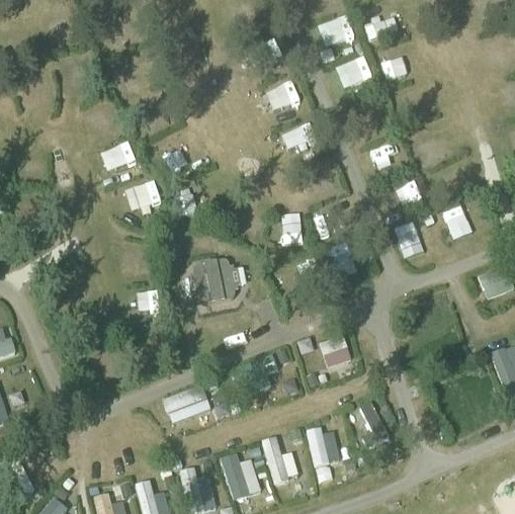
[(310,0),(311,9),(339,4),(338,0),(310,0)]
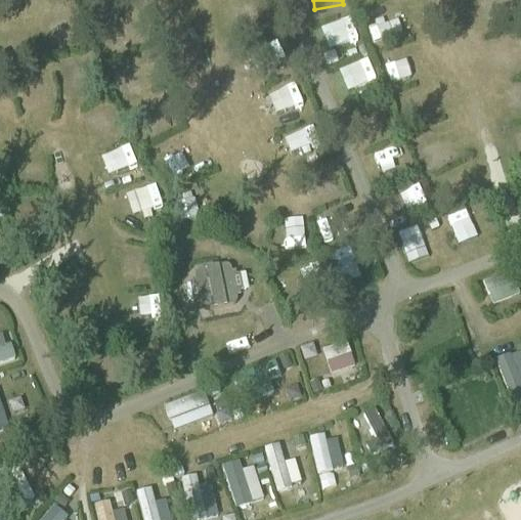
[(368,22),(375,41),(402,33),(397,13),(368,22)]
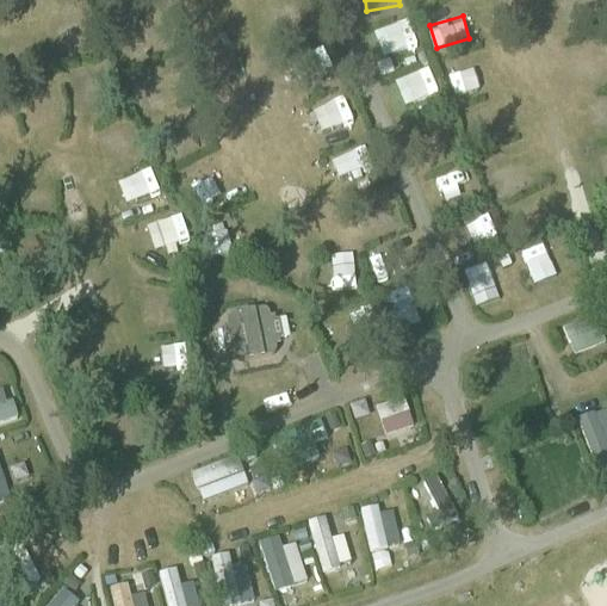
[(385,55),(417,43),(409,18),(376,30),(385,55)]
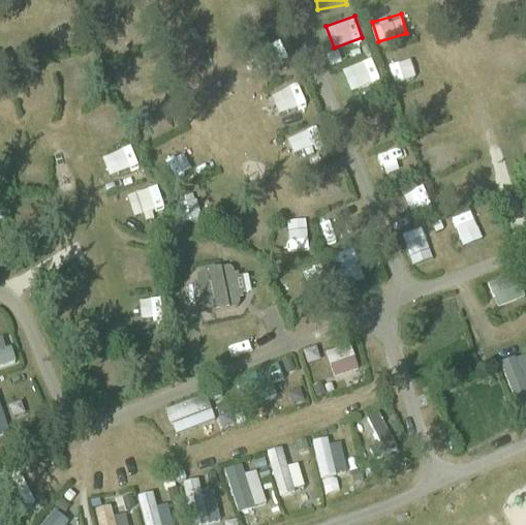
[(372,56),(350,65),(361,88),(382,79),(372,56)]
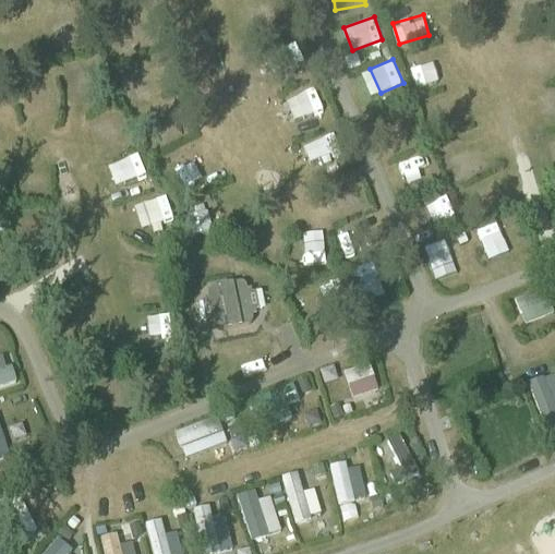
[(424,80),(442,72),(436,59),(418,67),(424,80)]
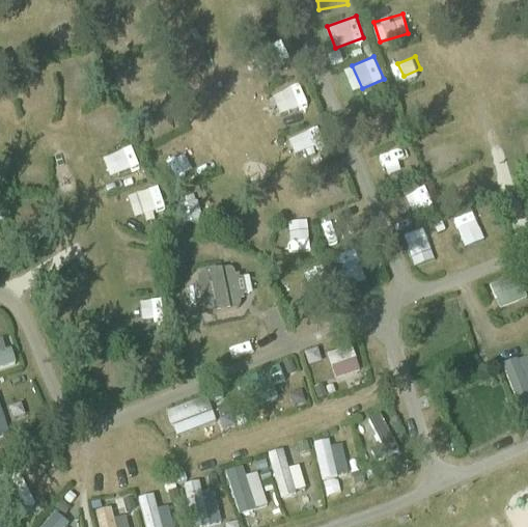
[(130,87),(141,84),(136,68),(124,72),(130,87)]
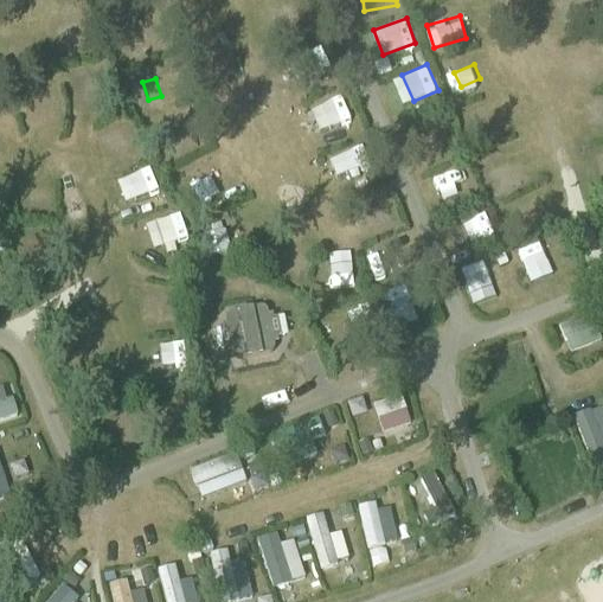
[(312,116),(324,143),(363,128),(351,100),(312,116)]
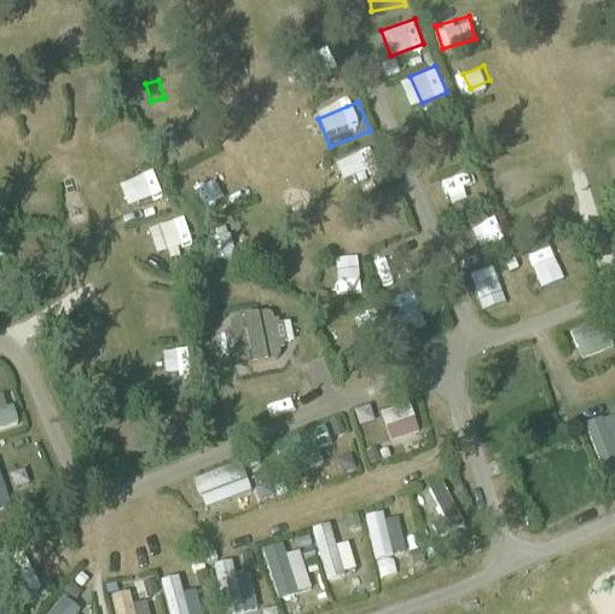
[(174,144),(169,122),(156,126),(160,148),(174,144)]
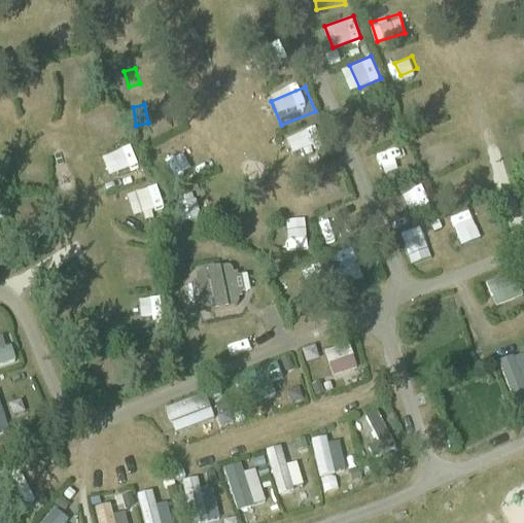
[(523,129),(512,131),(515,148),(523,146),(523,129)]
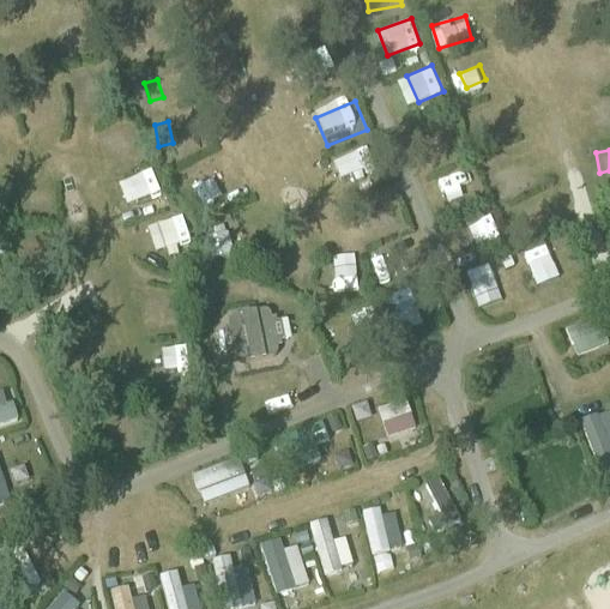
[(176,180),(186,199),(228,179),(218,160),(176,180)]
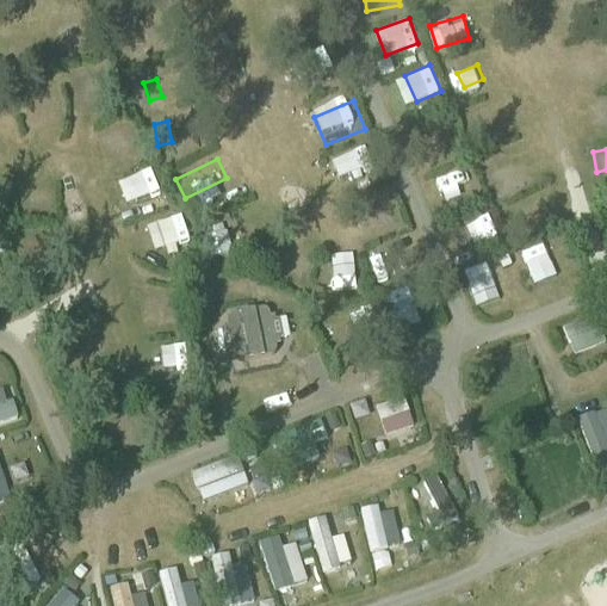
[(474,164),(447,172),(456,202),(482,195),(474,164)]
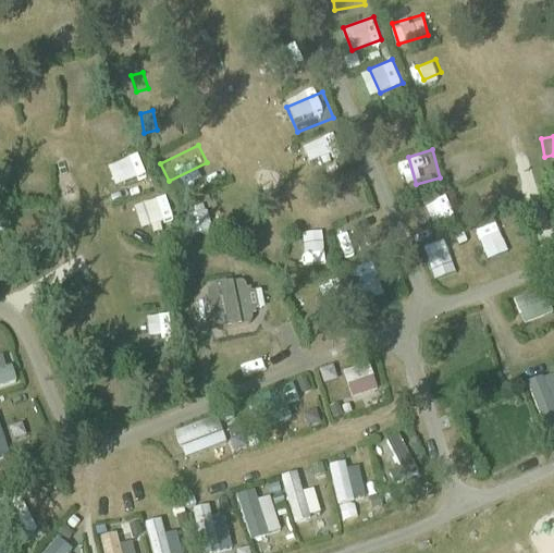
[(135,155),(117,162),(125,185),(144,177),(135,155)]
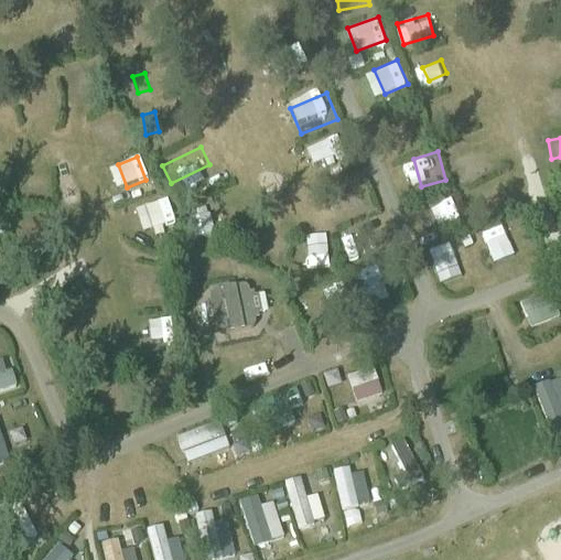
[(142,235),(171,224),(159,192),(130,203),(142,235)]
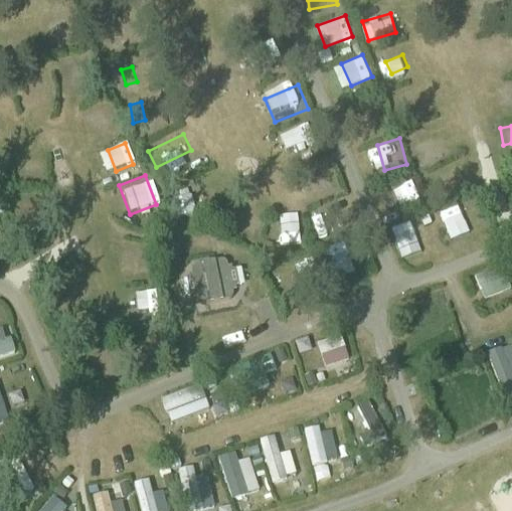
[(412,178),(391,186),(400,206),(420,198),(412,178)]
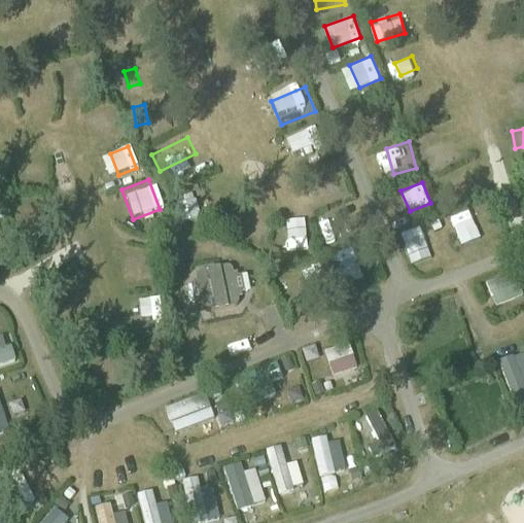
[(210,196),(177,200),(180,221),(213,217),(210,196)]
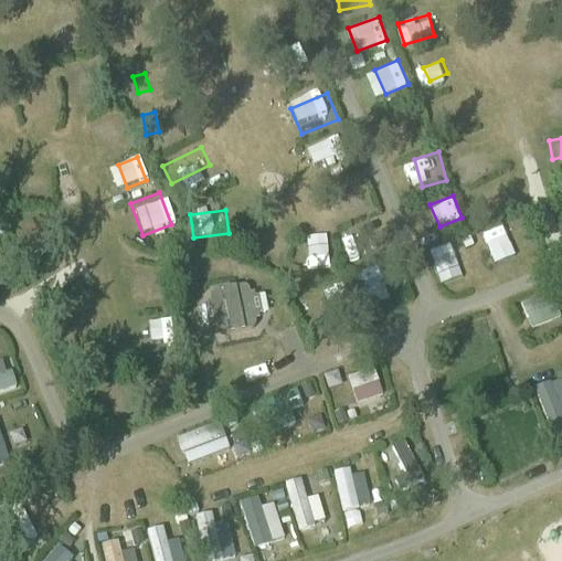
[(329,231),(304,240),(314,272),(339,264),(329,231)]
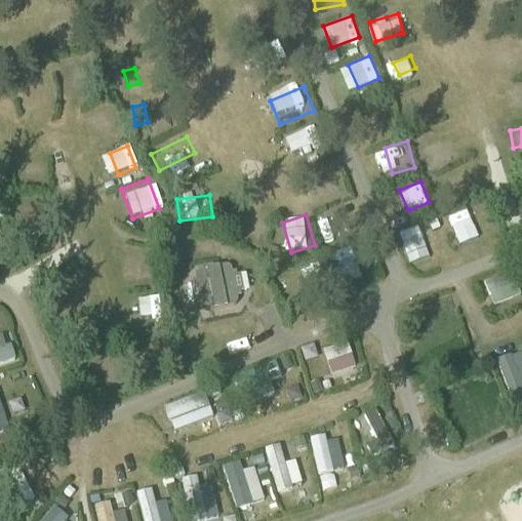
[(409,262),(429,254),(418,225),(399,232),(409,262)]
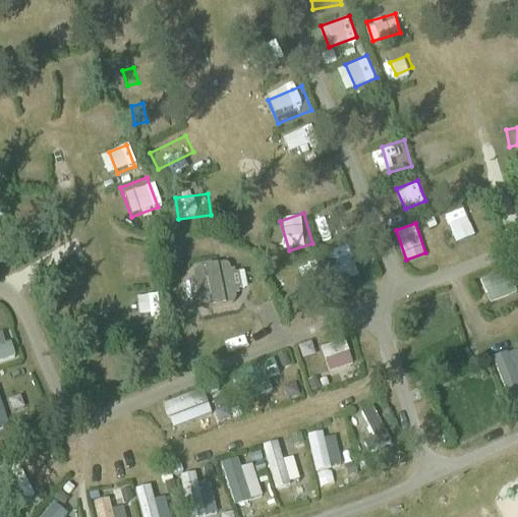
[(156,270),(155,252),(128,253),(129,271),(156,270)]
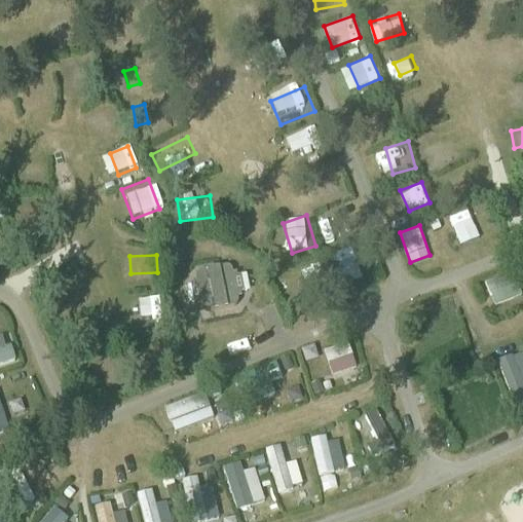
[(311,259),(288,266),(295,290),(319,282),(311,259)]
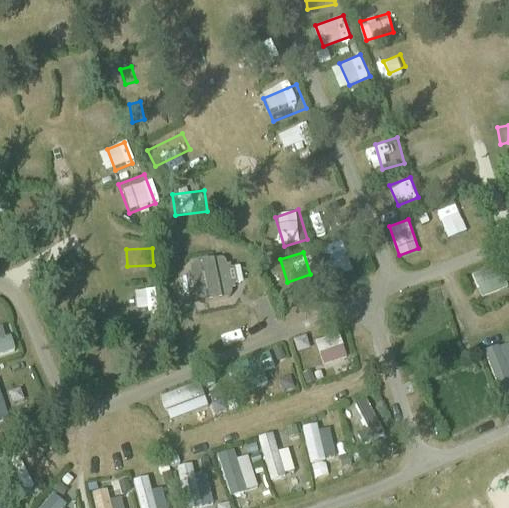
[(240,282),(237,265),(233,266),(233,262),(229,263),(228,260),(228,259),(227,258),(226,257),(225,256),(224,256),(223,256),(222,256),(221,256),(197,261),(197,262),(196,262),(195,262),(195,263),(194,263),(194,264),(193,264),(193,265),(193,266),(193,267),(193,268),(193,271),(190,271),(191,275),(188,275),(191,292),(194,291),(195,294),(199,294),(199,297),(199,298),(200,298),(200,299),(201,299),(201,300),(202,300),(203,300),(203,301),(204,301),(205,301),(206,301),(231,295),(232,295),(232,294),(233,294),(233,293),(234,293),(234,292),(234,291),(234,290),(234,287),(237,287),(237,283),(240,282)]
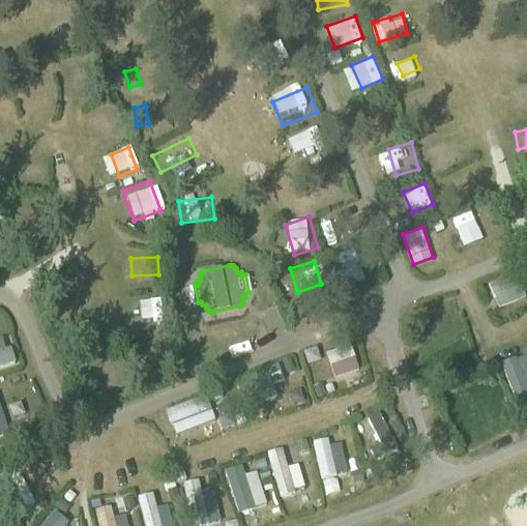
[(140,322),(160,322),(162,297),(141,296),(140,322)]
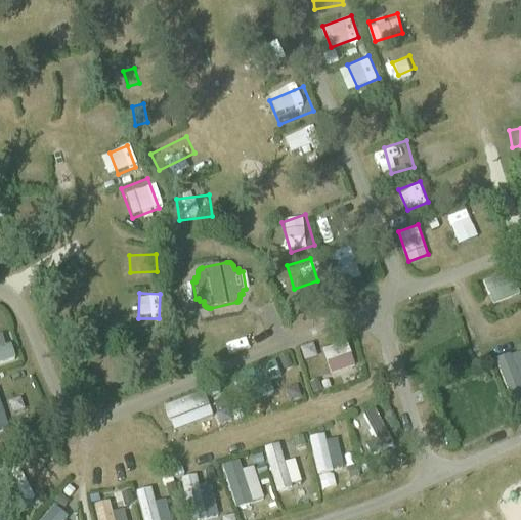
[(0,331),(0,361),(17,356),(13,342),(5,344),(0,331)]
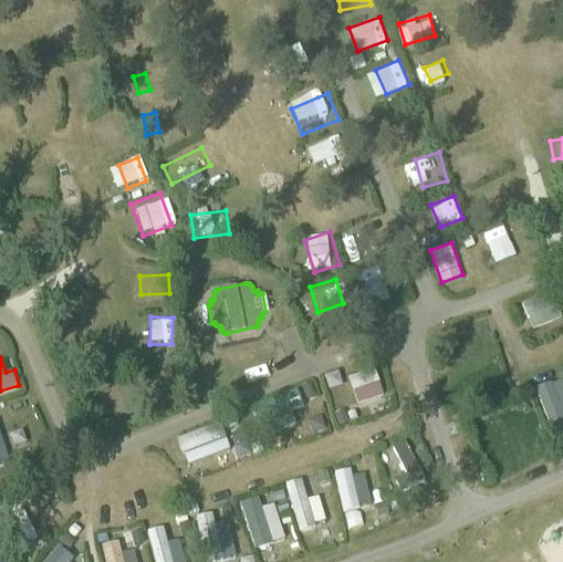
[(358,402),(385,388),(373,364),(346,377),(358,402)]
